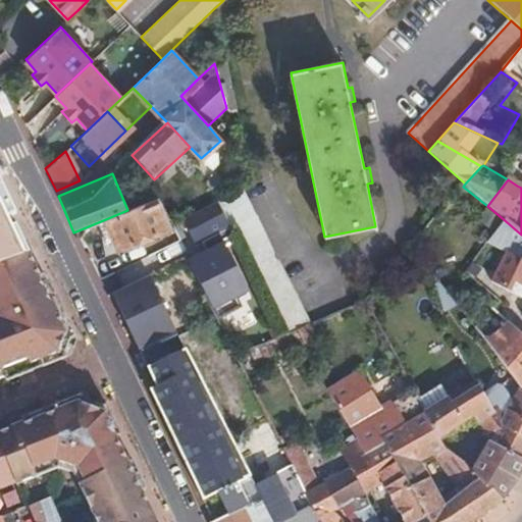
[(12,210),(0,185),(0,195),(8,212),(12,210)]
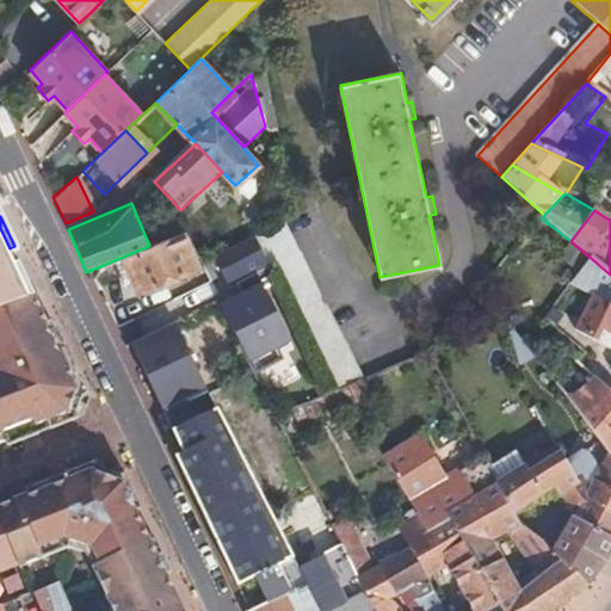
[(322,401),(334,395),(347,388),(363,381),(283,223),(253,239),(211,259),(227,288),(267,267),(273,278),(326,382),(315,387),(322,401)]
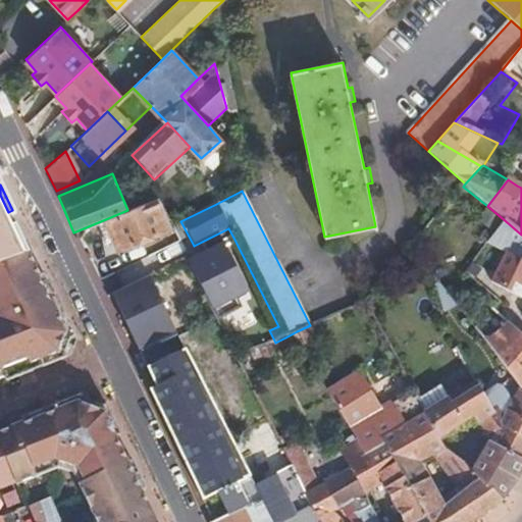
[(0,264),(29,254),(8,212),(0,195),(0,264)]
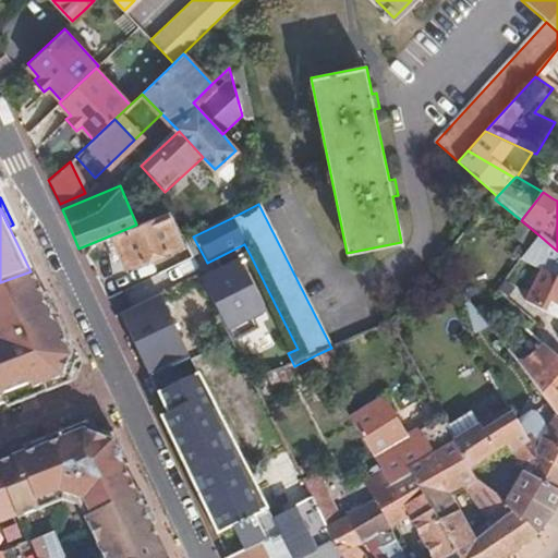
[(183,243),(168,213),(136,225),(110,235),(125,269),(185,245),(183,243)]
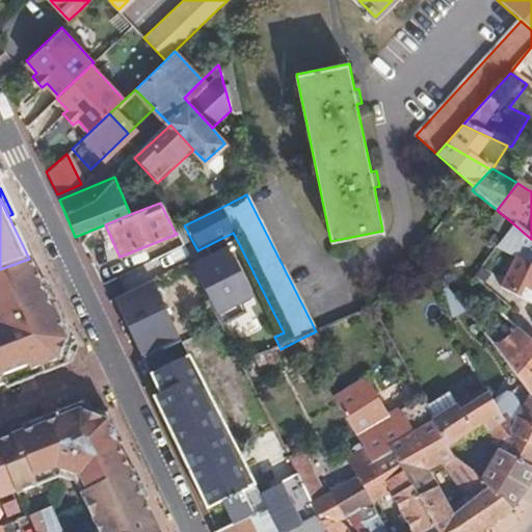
[(531,239),(515,225),(501,245),(517,259),(502,289),(531,304),(531,239)]
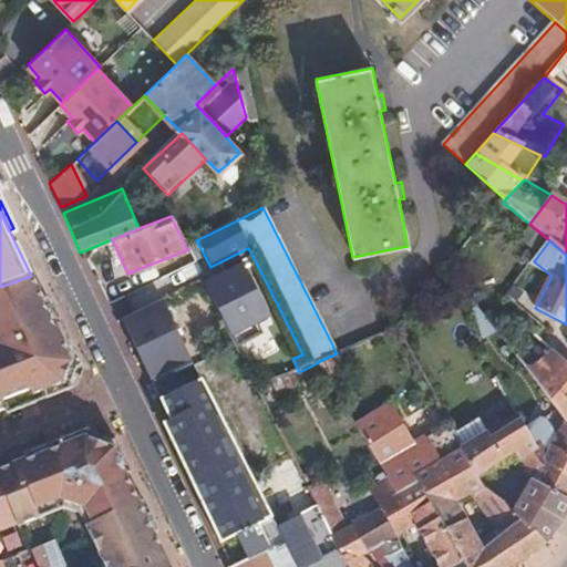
[(240,264),(254,258),(248,248),(210,267),(215,277),(240,264)]
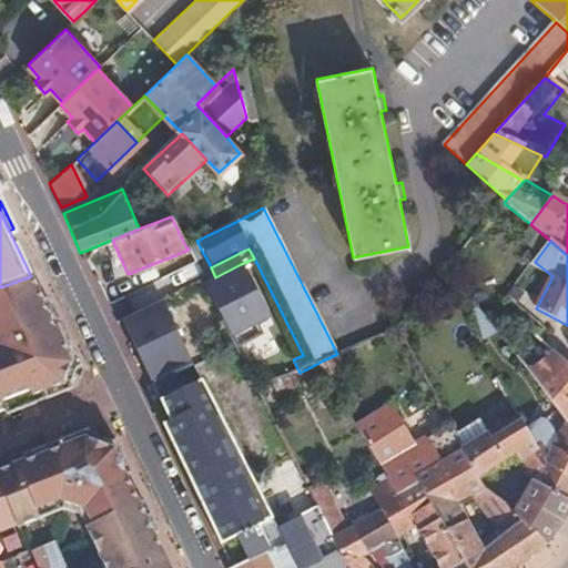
[(271,315),(241,264),(205,284),(235,335),(271,315)]
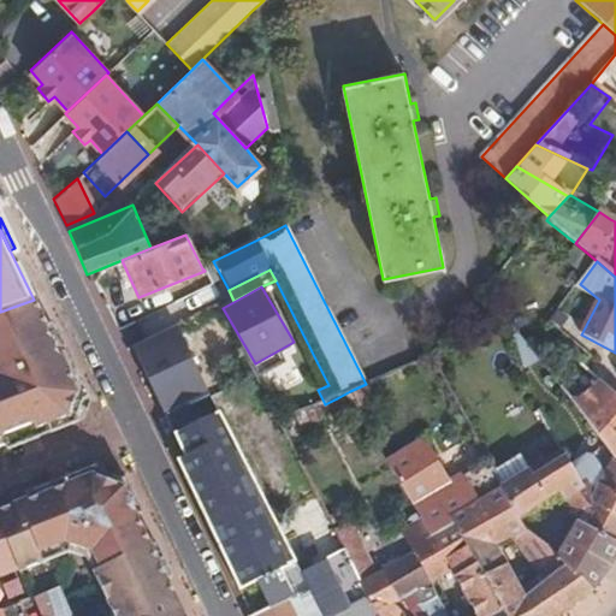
[(0,431),(1,434),(34,421),(39,428),(65,415),(77,390),(34,300),(0,312),(0,431)]
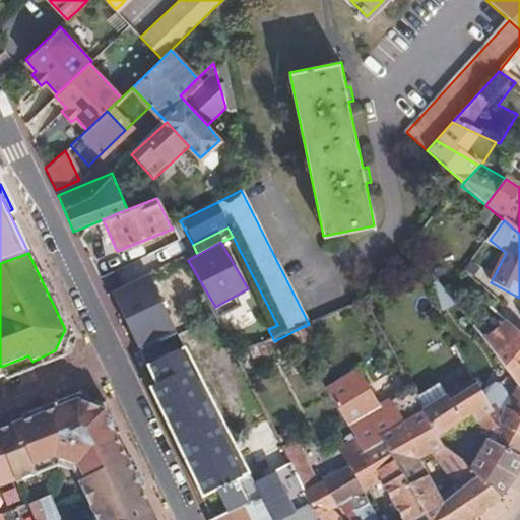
[(177,333),(149,273),(111,291),(138,351),(177,333)]
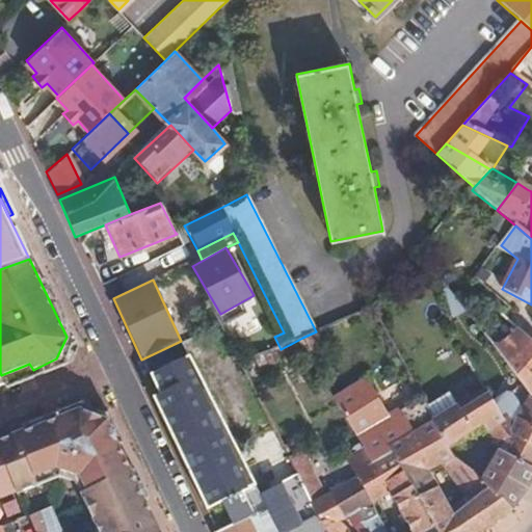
[(531,340),(522,330),(509,344),(506,341),(503,343),(497,338),(490,343),(491,344),(530,397),(516,420),(531,428),(531,340)]
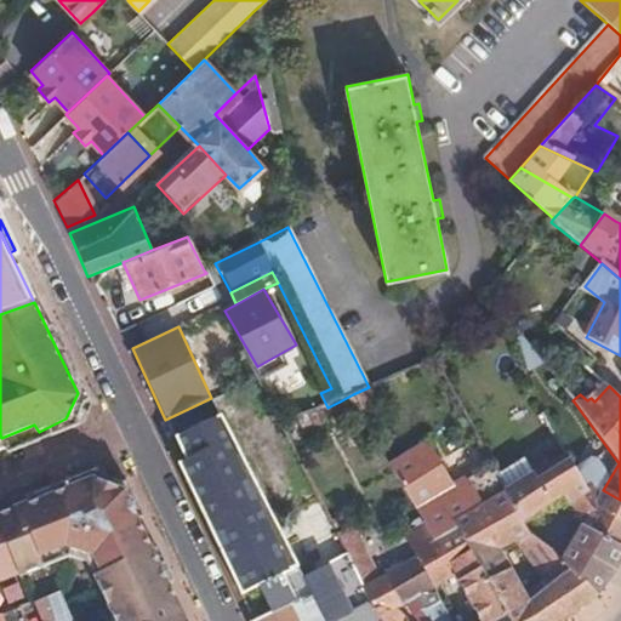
[(243,587),(296,562),(221,411),(175,434),(187,456),(180,460),(243,587)]
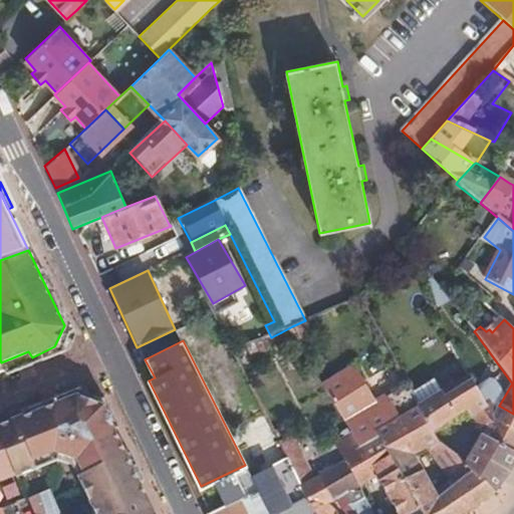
[(454,349),(450,341),(440,346),(448,361),(458,356),(454,349)]
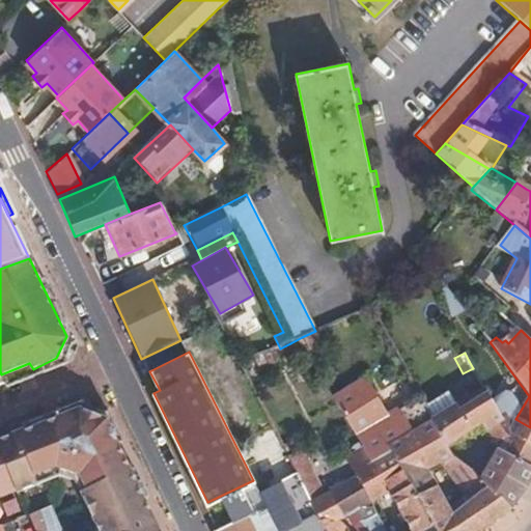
[(482,364),(478,357),(469,361),(473,368),(482,364)]
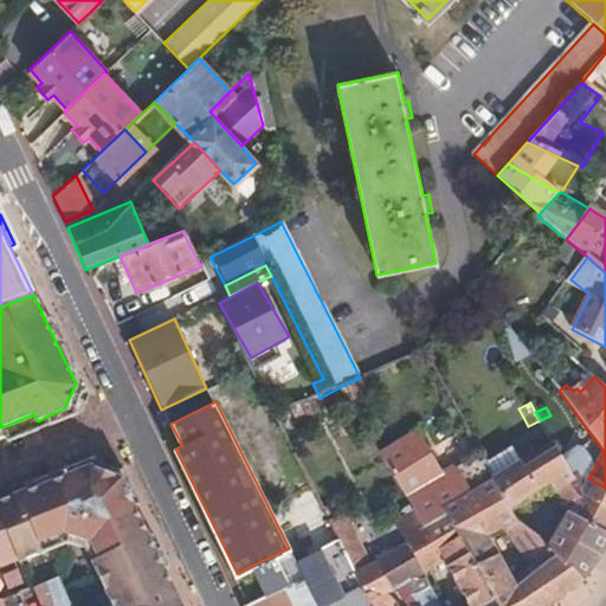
[(511,509),(496,479),(495,477),(487,462),(481,452),(445,472),(423,427),(385,455),(414,505),(418,510),(416,516),(424,527),(445,517),(465,553),(490,539),(519,522),(511,509)]
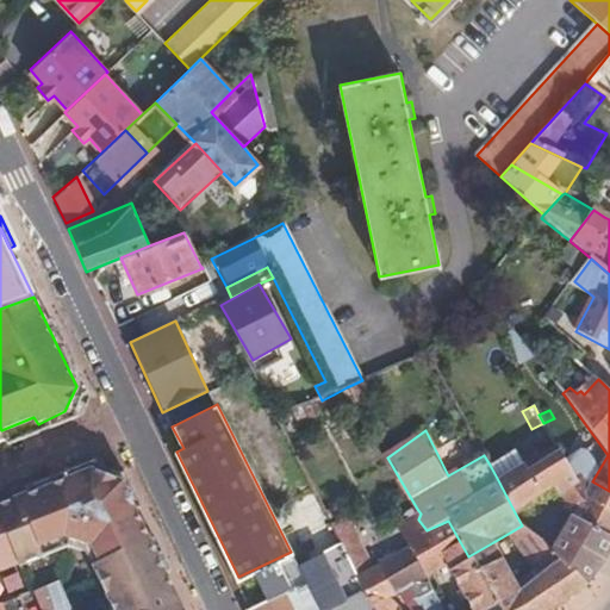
[(530,473),(562,456),(559,449),(526,466),(530,473)]
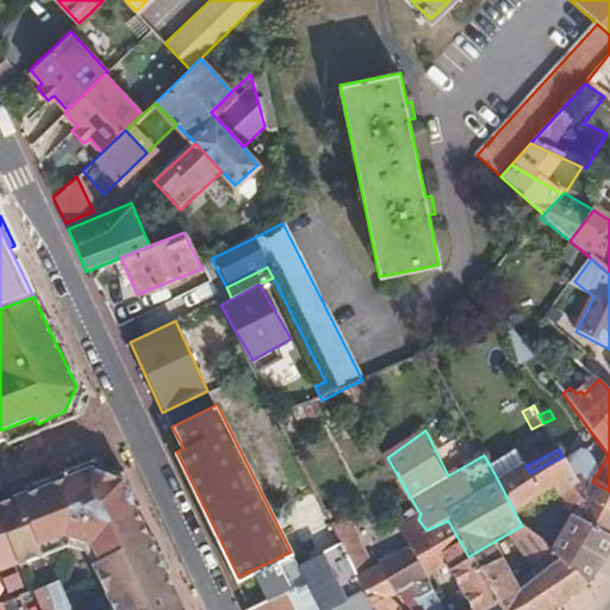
[(526,466),(517,450),(490,465),(498,480),(526,466)]
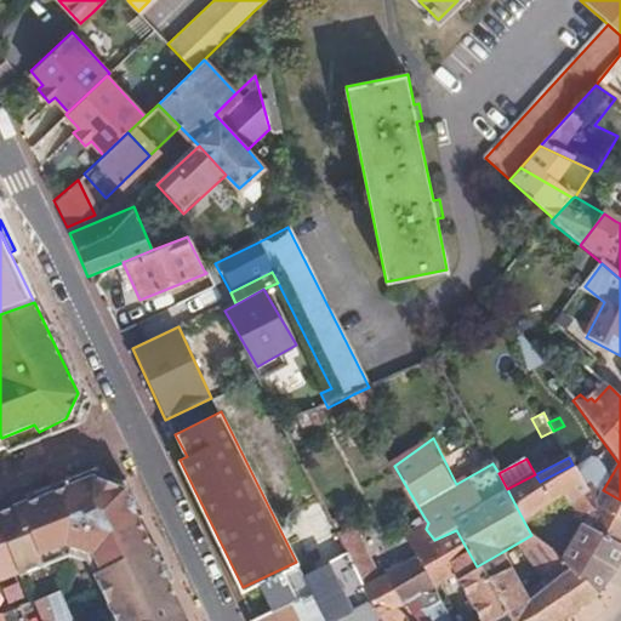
[(524,522),(567,497),(586,525),(603,500),(599,497),(591,489),(586,493),(573,465),(540,482),(535,474),(507,489),(508,491),(524,522)]
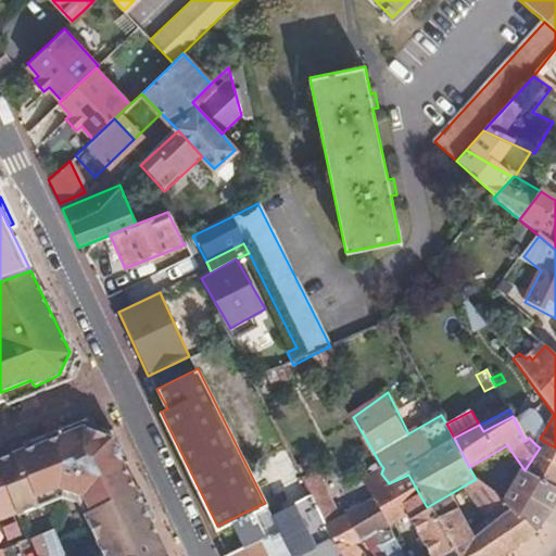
[(167,555),(113,436),(83,425),(0,455),(0,474),(17,514),(64,495),(81,500),(101,555),(167,555)]
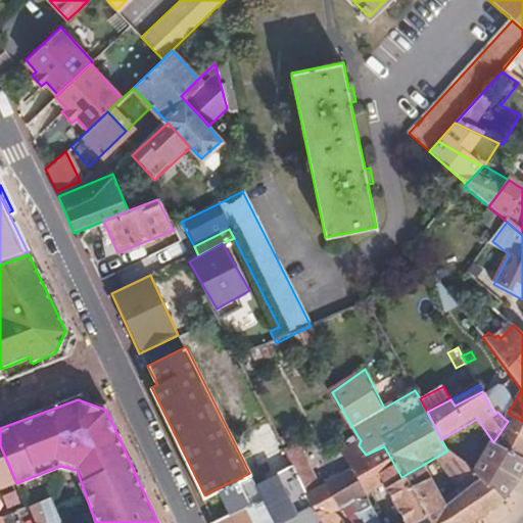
[(522,421),(508,413),(505,419),(508,421),(522,430),(522,421)]
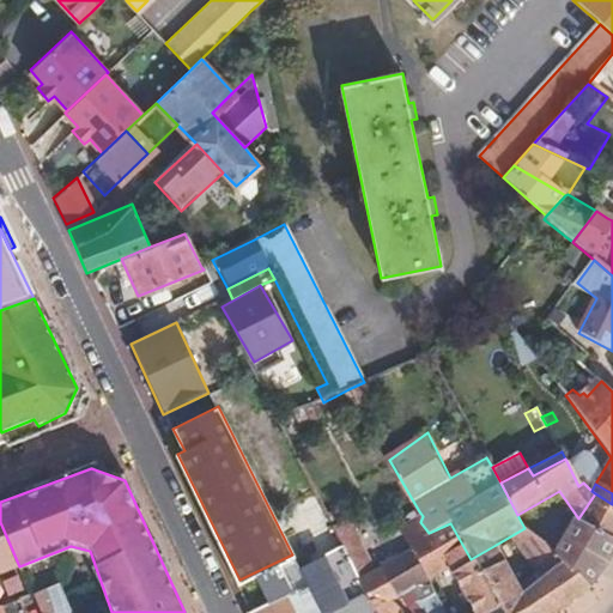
[(612,539),(612,504),(595,493),(578,519),(576,522),(612,539)]
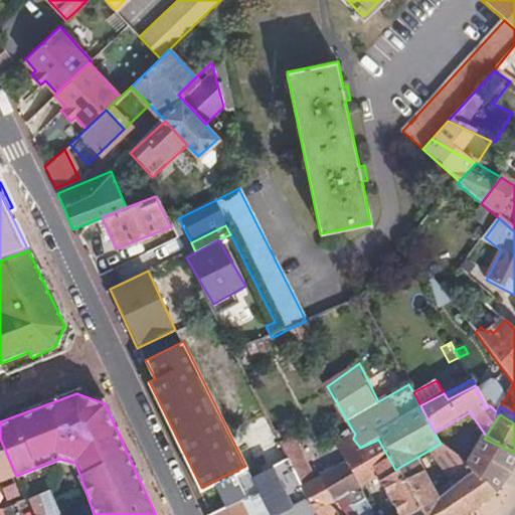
[(422,514),(395,470),(378,440),(360,448),(353,439),(355,434),(352,430),(344,434),(346,441),(337,446),(345,464),(318,478),(320,482),(331,502),(352,494),(380,481),(400,514),(422,514)]
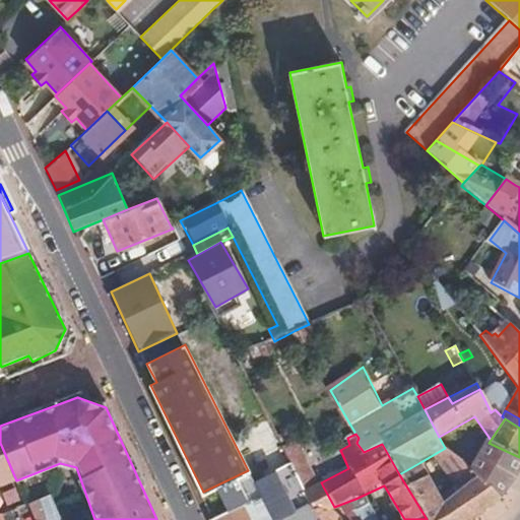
[(0,486),(16,480),(0,443),(0,486)]
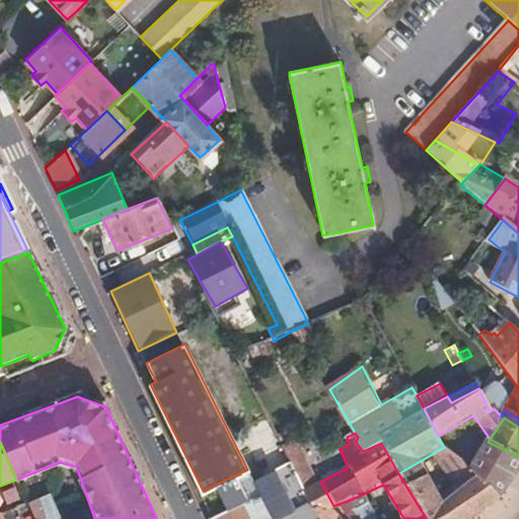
[(518,479),(518,477),(518,456),(488,442),(470,469),(497,502),(518,479)]
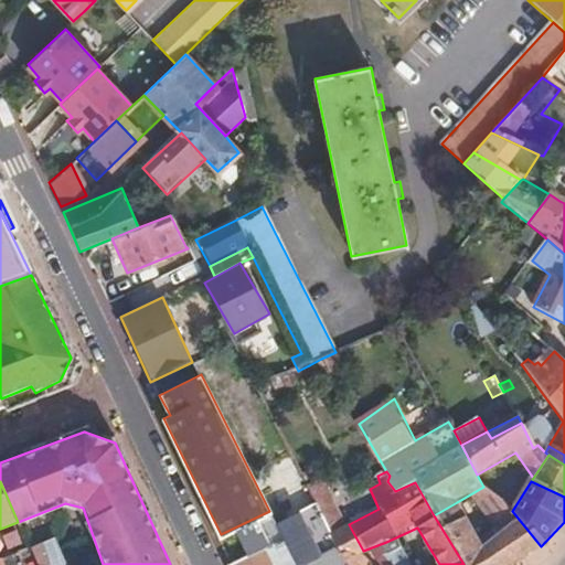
[(285,513),(308,504),(301,487),(278,496),(285,513)]
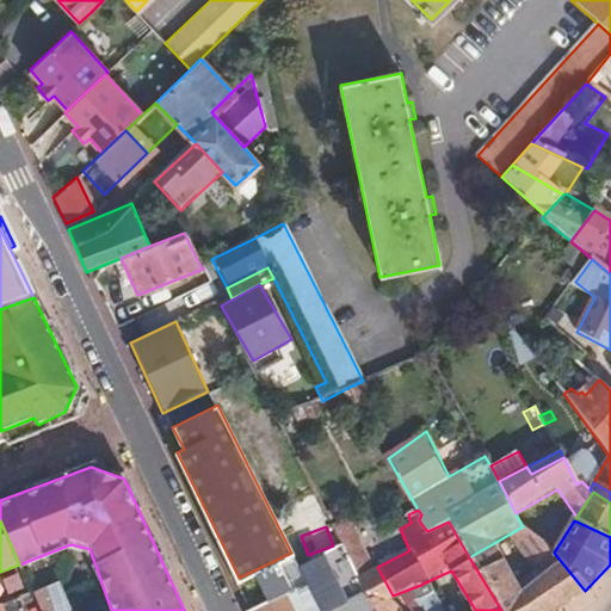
[(585,591),(554,553),(549,547),(538,538),(523,526),(494,543),(518,586),(542,571),(567,605),(585,591)]
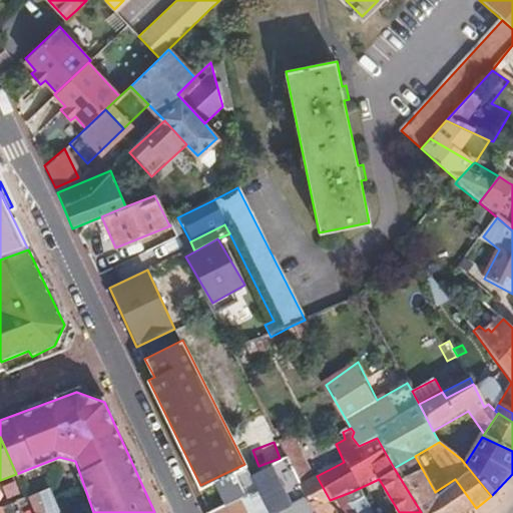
[(468,512),(476,508),(455,479),(435,492),(415,456),(394,468),(421,512),(468,512)]
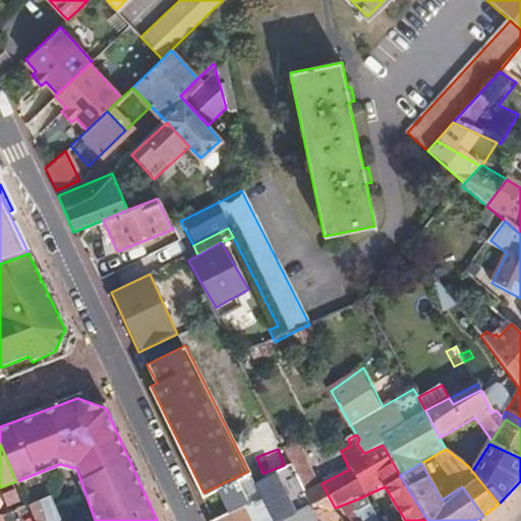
[(321,520),(307,495),(292,465),(274,475),(283,493),(262,503),(269,518),(271,520),(321,520)]
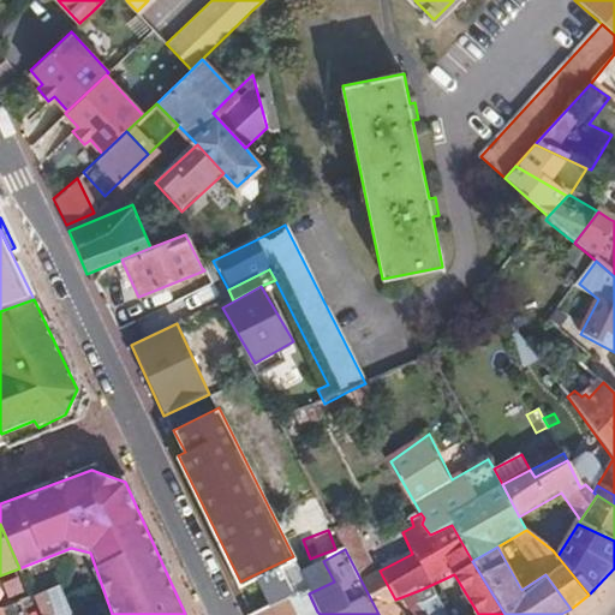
[(334,581),(323,561),(298,573),(309,593),(334,581)]
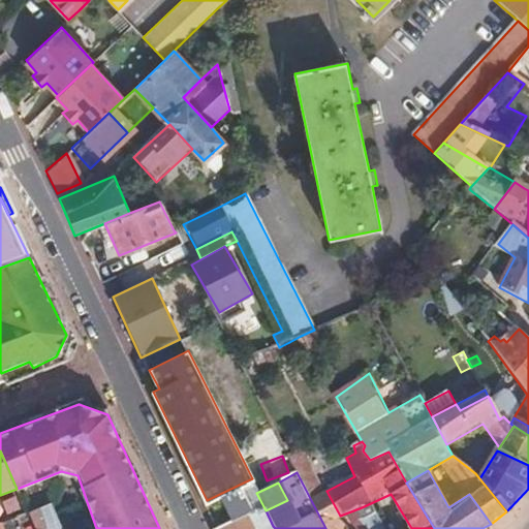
[(265,528),(273,526),(266,510),(256,493),(253,485),(242,490),(253,514),(219,528),(265,528)]
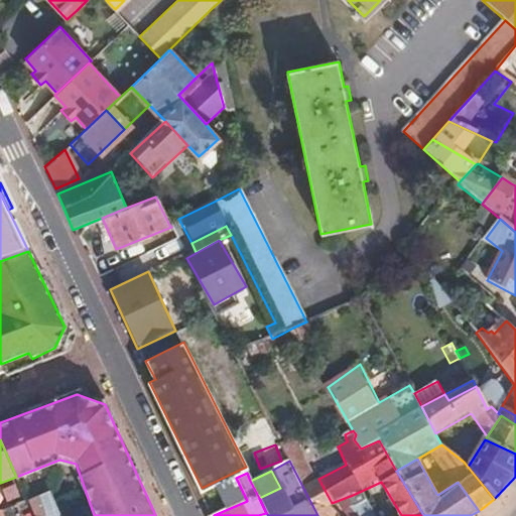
[(358,515),(353,508),(367,500),(365,496),(353,495),(332,503),(320,483),(304,490),(317,515),(358,515)]
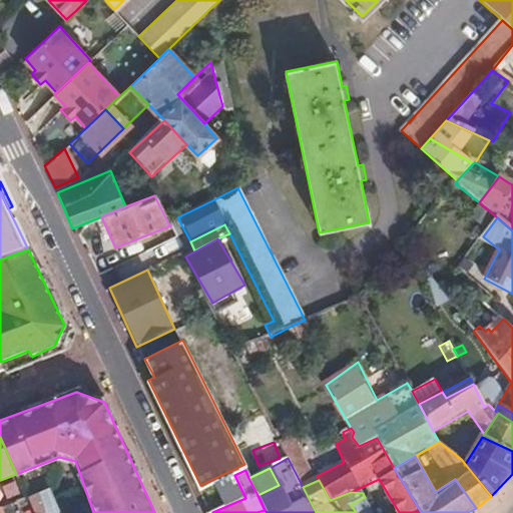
[(59,512),(50,493),(41,497),(30,501),(35,512),(59,512)]
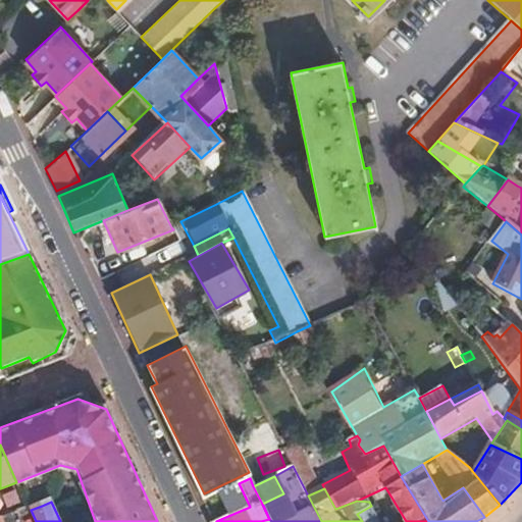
[(362,521),(366,521),(376,515),(371,506),(357,514),(362,521)]
